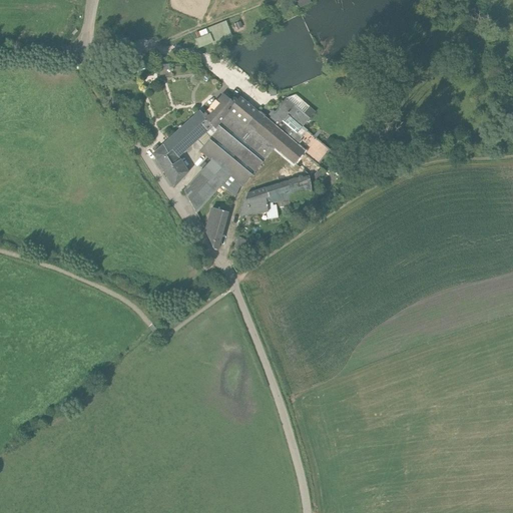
[(199,47),(230,36),(225,21),(193,32),(199,47)]
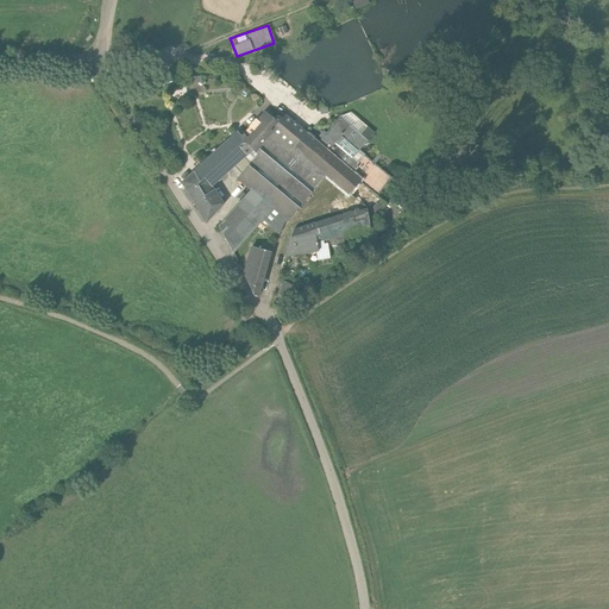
[(187,92),(205,90),(201,83),(201,77),(188,77),(189,85),(187,92)]
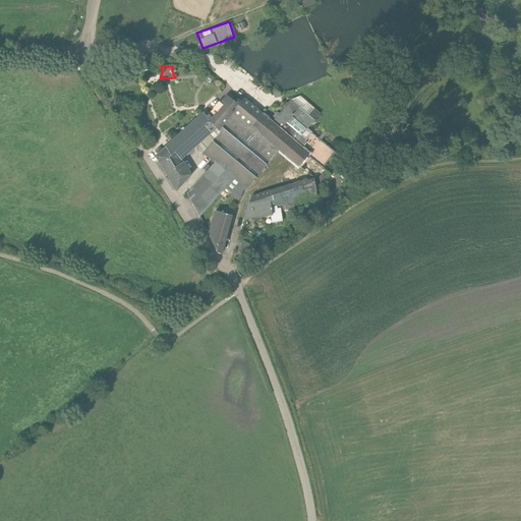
[(227,98),(209,119),(216,127),(218,130),(233,112),(240,104),(240,103),(239,102),(238,101),(236,101),(235,102),(234,103),(227,98)]
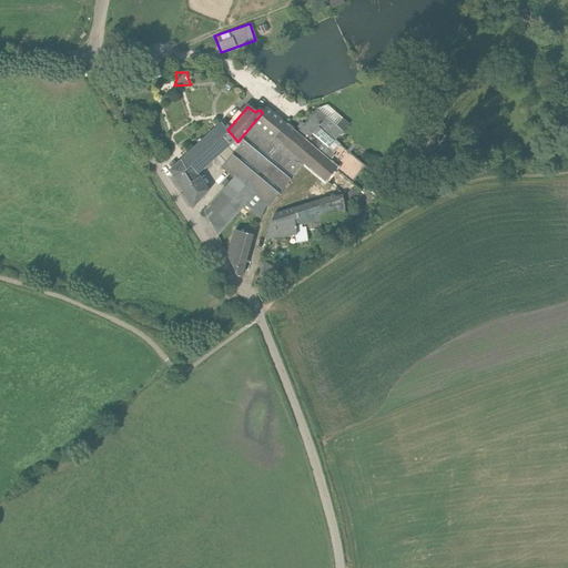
[(326,107),(316,110),(342,132),(348,125),(326,107)]
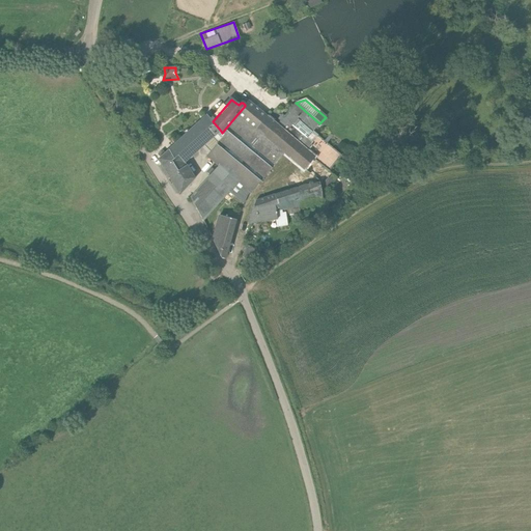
[(245,106),(238,114),(256,129),(267,117),(249,102),(245,106)]
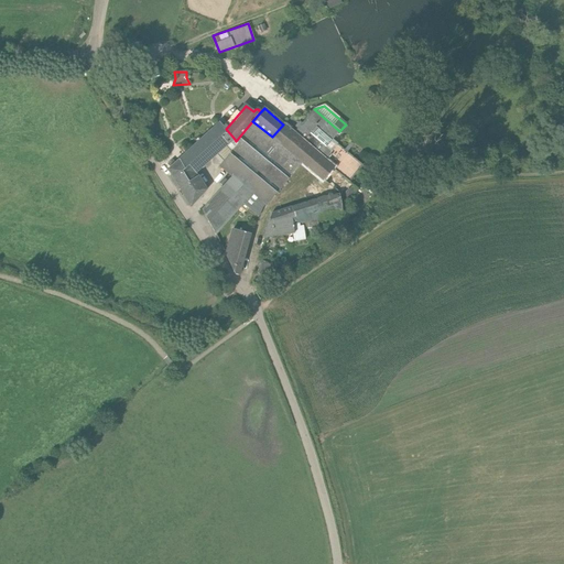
[(297,129),(294,133),(334,166),(333,169),(349,181),(353,176),(361,165),(338,145),(332,140),(339,131),(314,109),(302,123),(300,121),(294,127),(297,129)]
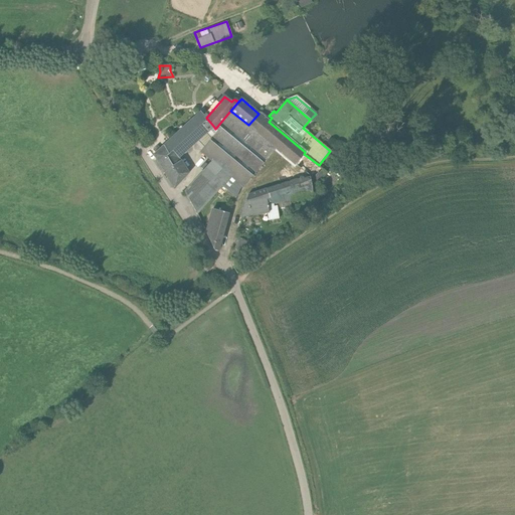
[(230,111),(215,129),(214,129),(217,131),(211,139),(202,150),(200,151),(212,161),(185,192),(197,214),(221,186),(235,198),(242,186),(243,188),(276,149),(248,125),(230,111)]
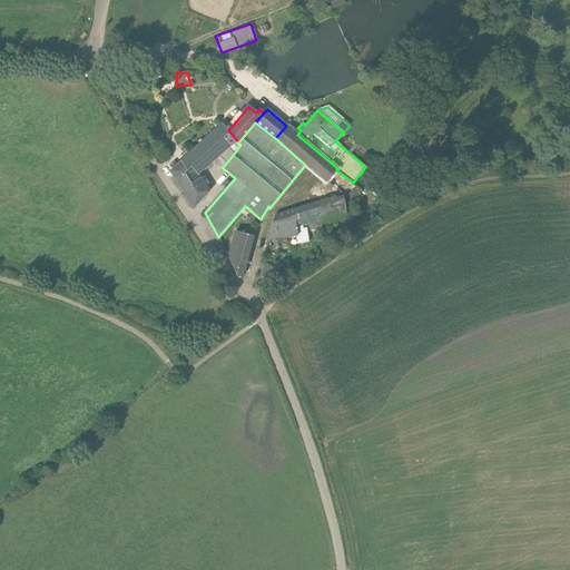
[(170,172),(193,208),(194,208),(208,192),(198,175),(216,158),(228,147),(236,139),(228,130),(223,124),(182,161),(177,157),(167,165),(172,170),(170,172)]
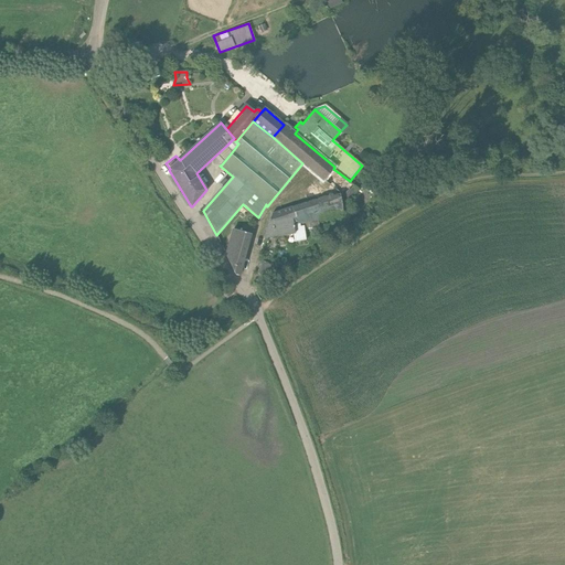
[(295,134),(284,125),(273,137),(302,163),(323,181),(333,169),(334,167),(295,134)]
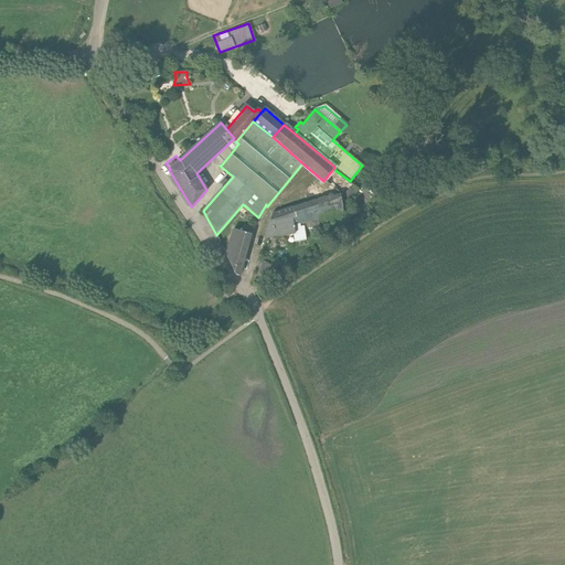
[(235,141),(236,141),(234,138),(226,146),(232,152),(238,144),(235,141)]
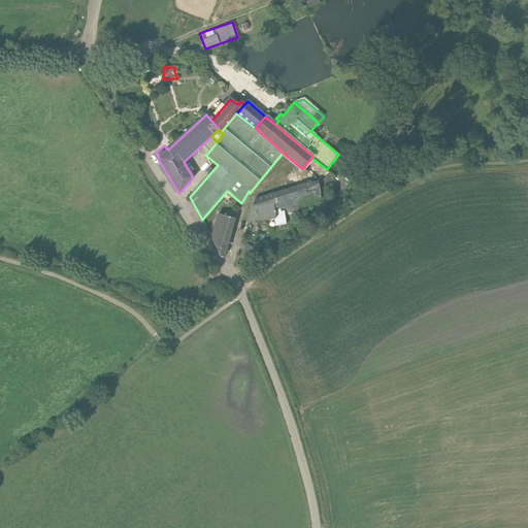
[(211,136),(200,146),(207,154),(217,142),(211,136)]
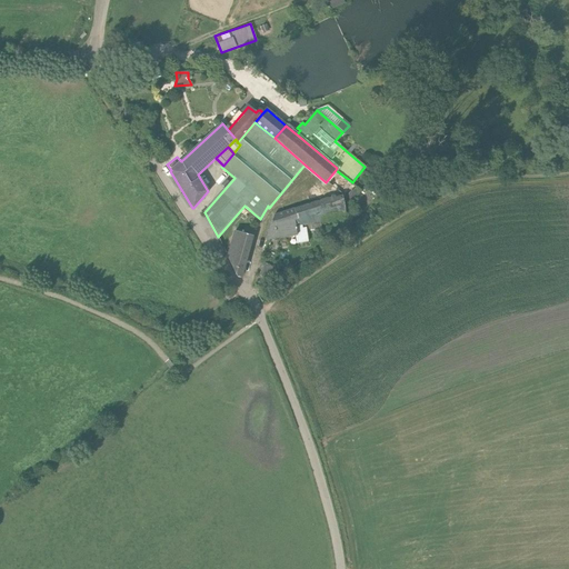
[(361,190),(351,183),(342,193),(342,197),(351,202),(361,190)]
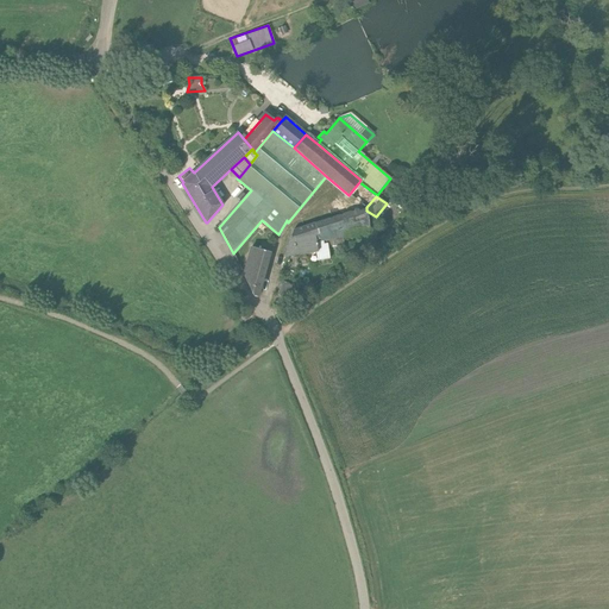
[(366,207),(293,231),(284,257),(316,252),(318,252),(316,246),(324,245),(327,245),(341,243),(340,237),(371,232),(377,217),(376,217),(366,211),(366,207)]
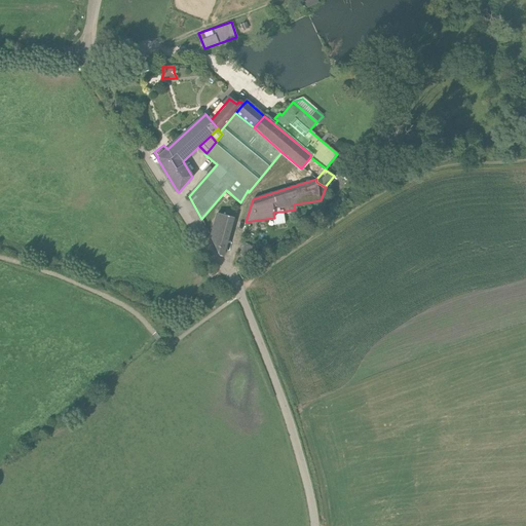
[(273,213),(274,218),(273,218),(274,225),(285,224),(283,212),(279,212),(273,213)]
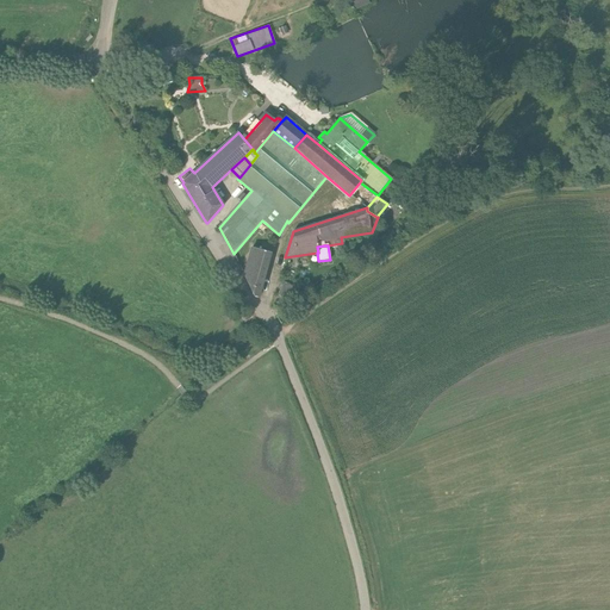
[(244,277),(254,297),(259,298),(271,254),(251,248),(244,277)]
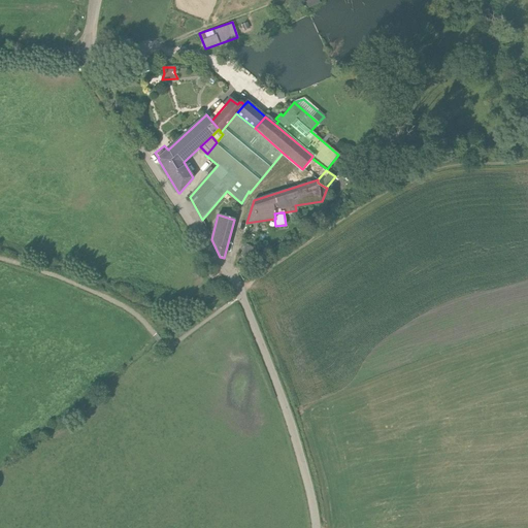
[(256,250),(245,244),(240,255),(251,260),(256,250)]
